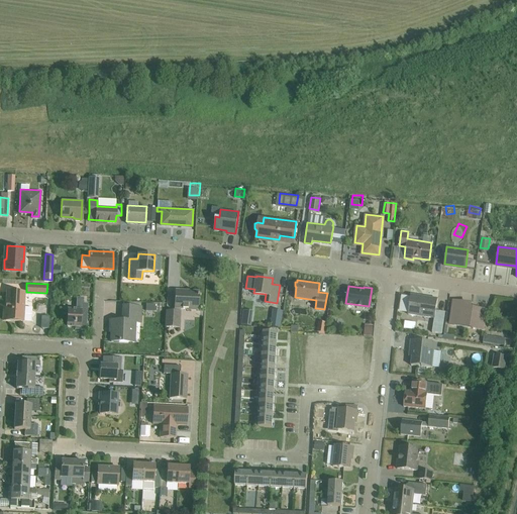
[(198,289),(175,288),(175,310),(166,309),(165,325),(179,326),(181,310),(179,310),(179,307),(198,308),(198,289)]
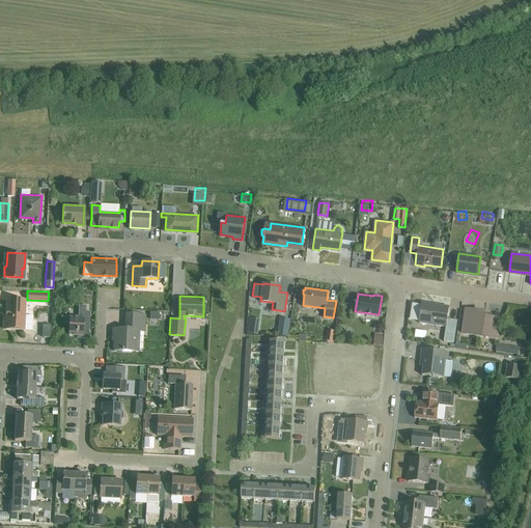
[(4,315),(3,327),(24,328),(32,328),(33,313),(24,313),(25,299),(7,298),(6,315),(4,315)]
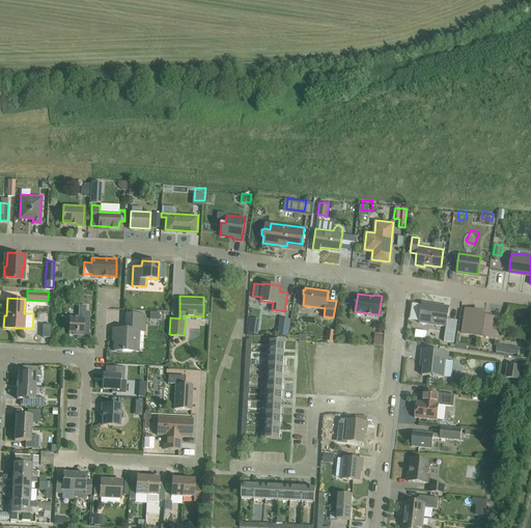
[(443,339),(453,341),(456,318),(447,317),(449,305),(421,301),(419,321),(446,325),(443,339)]
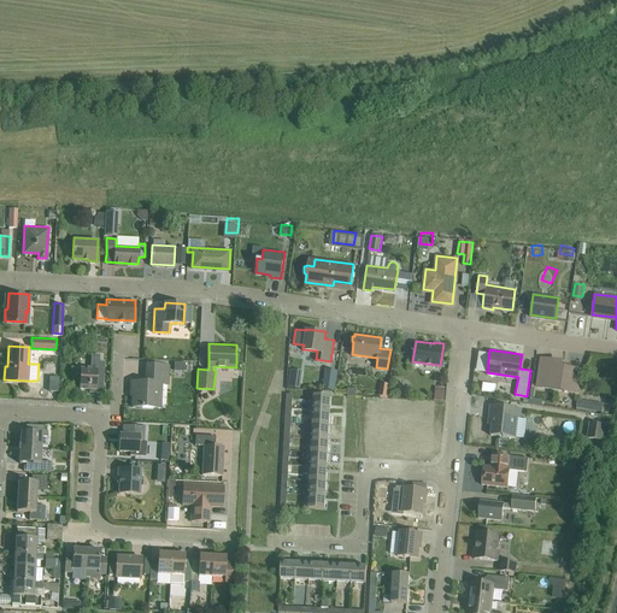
[(103,392),(104,360),(99,359),(99,353),(90,352),(90,359),(90,367),(81,367),(80,387),(95,388),(94,392),(103,392)]
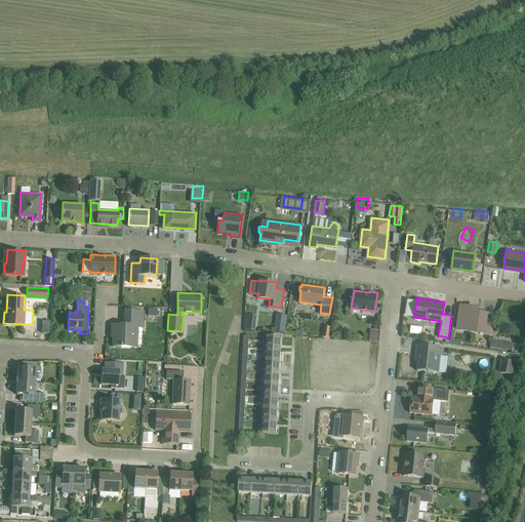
[(456,327),(490,332),(493,313),(477,311),(478,307),(460,304),(456,327)]
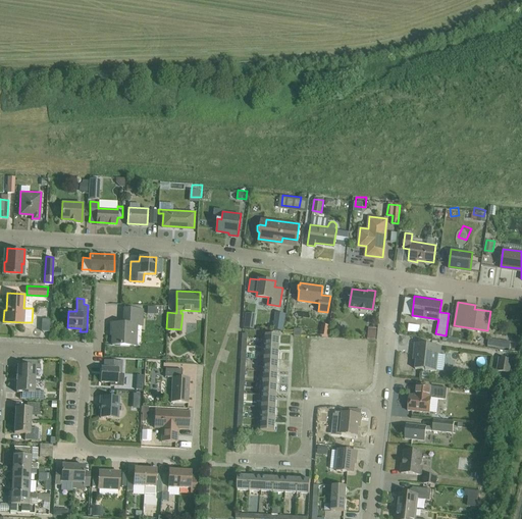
[(147,313),(156,313),(156,305),(148,305),(147,313)]
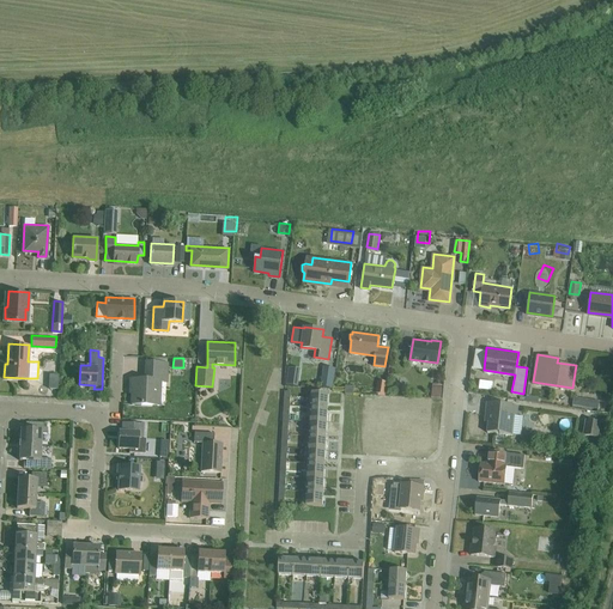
[(167,379),(168,361),(146,360),(145,378),(131,377),(129,385),(132,385),(132,402),(152,403),(152,393),(158,394),(159,379),(167,379)]
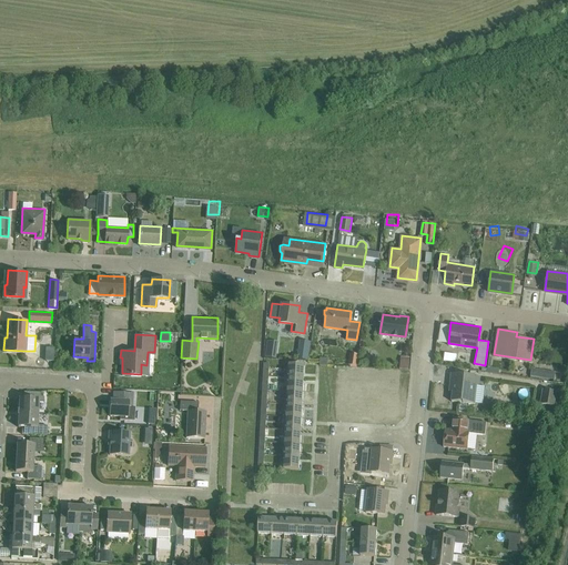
[(297,356),(307,359),(311,340),(302,339),(301,352),(297,352),(297,356)]
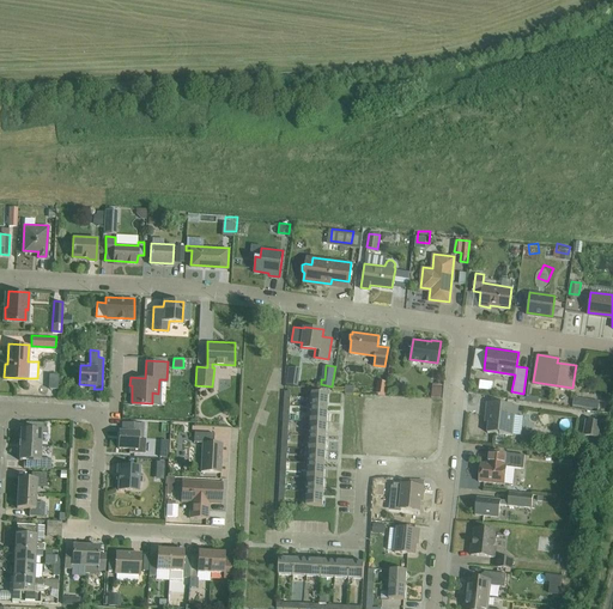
[(378,378),(376,390),(384,393),(387,381),(378,378)]
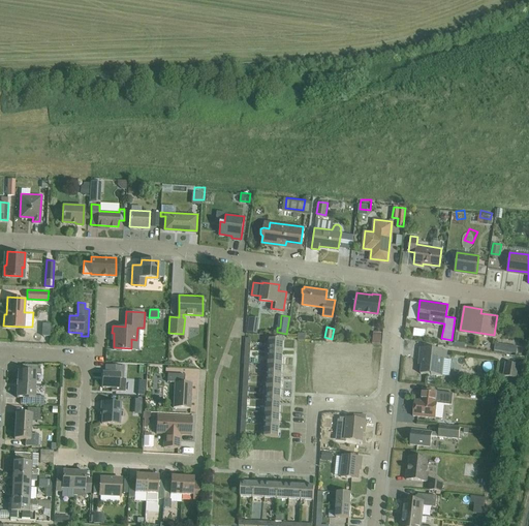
[(375,327),(375,339),(384,339),(384,327),(375,327)]
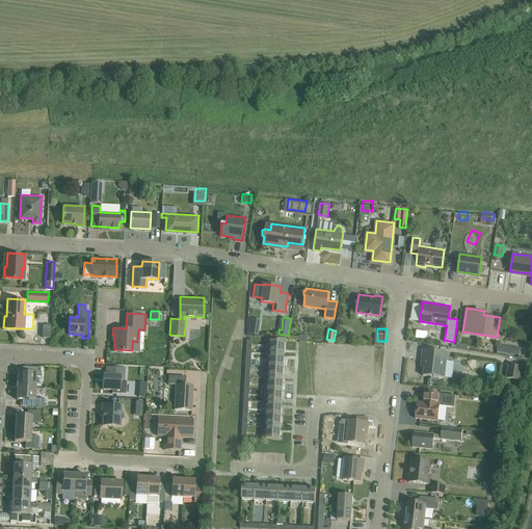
[(271,339),(270,351),(285,352),(286,340),(271,339)]
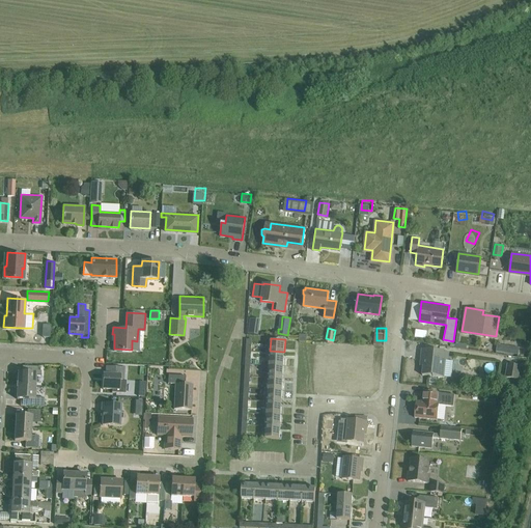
[(522,351),(522,342),(499,341),(499,350),(522,351)]
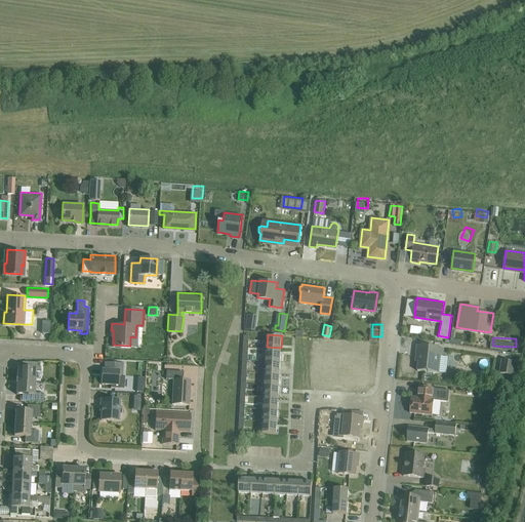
[(419,353),(417,369),(436,371),(438,354),(442,355),(443,347),(416,344),(415,353),(419,353)]
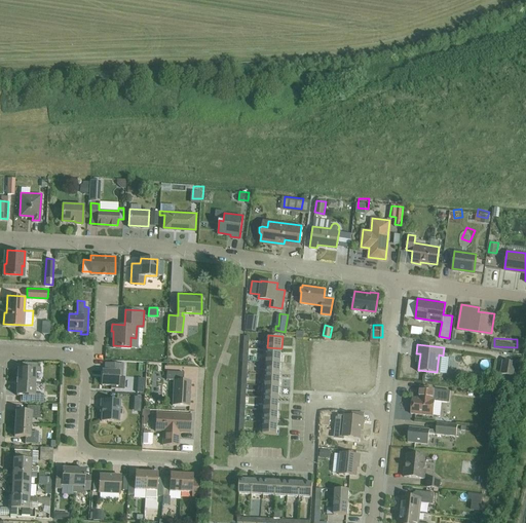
[(267,347),(266,360),(282,361),(282,348),(267,347)]
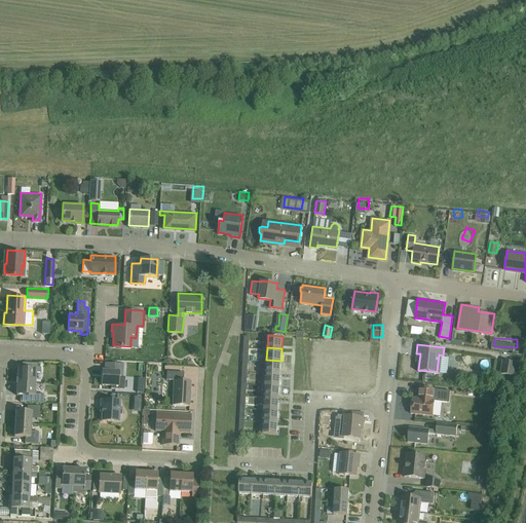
[(502,359),(500,372),(513,374),(516,361),(502,359)]
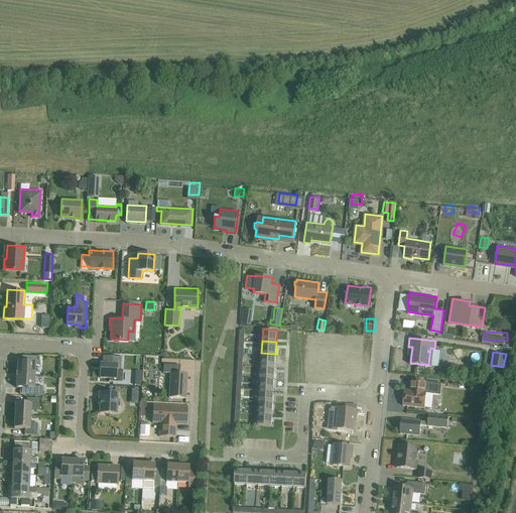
[(261,353),(261,364),(275,366),(276,354),(261,353)]
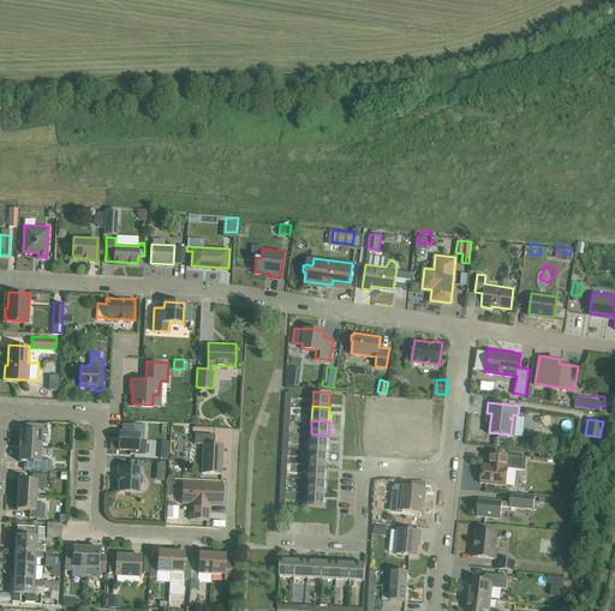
[(119,430),(119,448),(130,448),(130,451),(145,453),(145,438),(143,438),(143,436),(144,423),(123,421),(123,431),(119,430)]
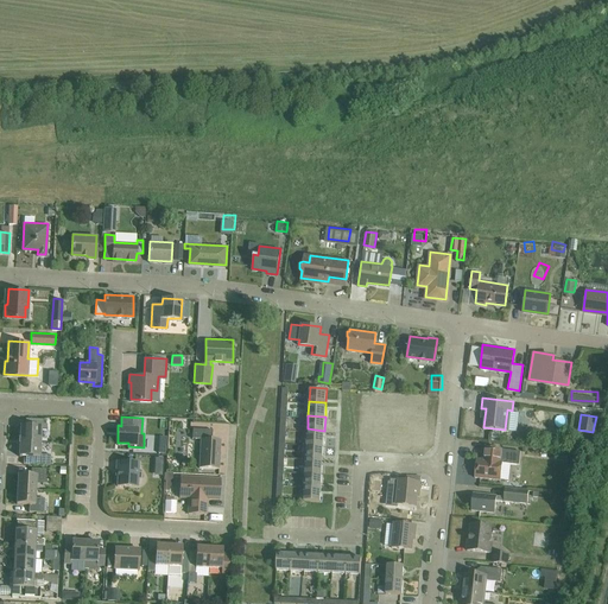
[(20,424),(20,439),(40,440),(42,428),(46,428),(46,418),(26,418),(25,424),(20,424)]
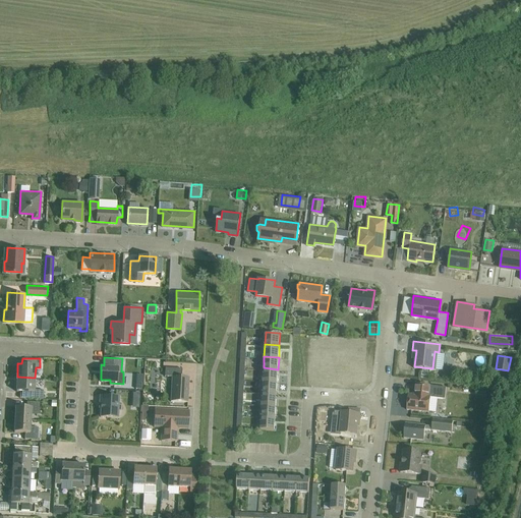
[(165,366),(164,375),(172,375),(170,400),(187,400),(188,376),(181,375),(181,366),(165,366)]
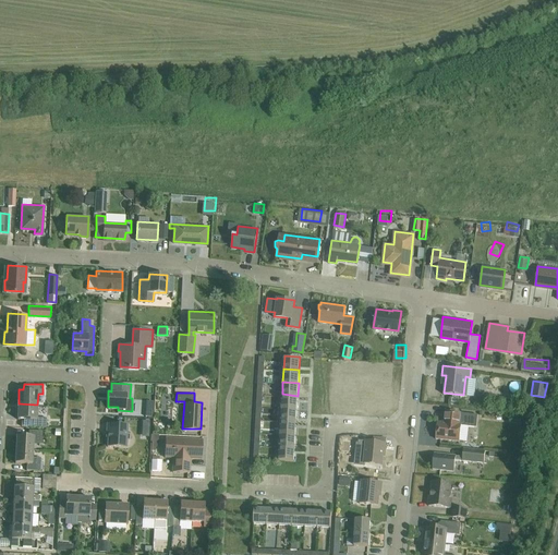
[(282,394),(281,407),(296,408),(298,396),(282,394)]
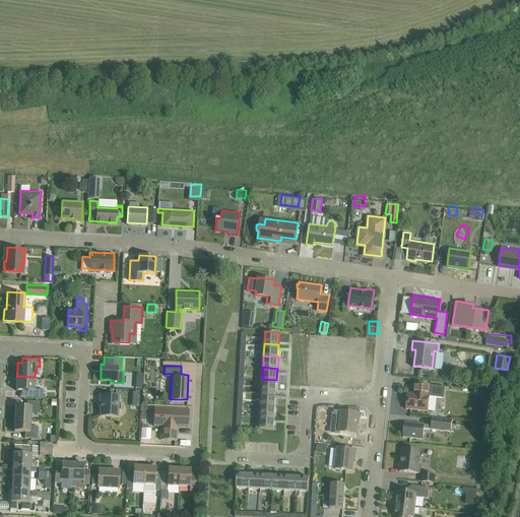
[(35,377),(17,376),(16,389),(20,390),(20,396),(43,397),(44,388),(35,387),(35,377)]
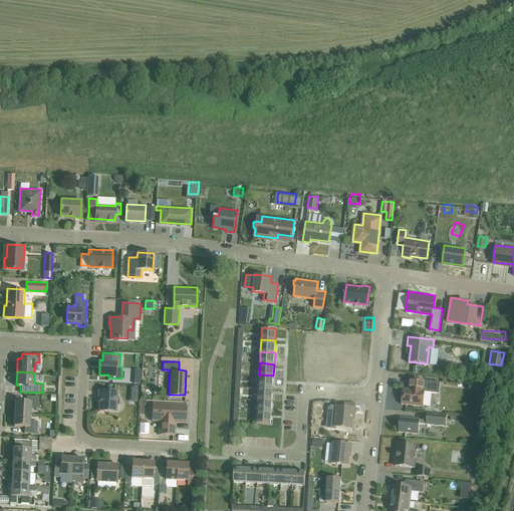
[(259,374),(259,387),(273,388),(273,375),(259,374)]
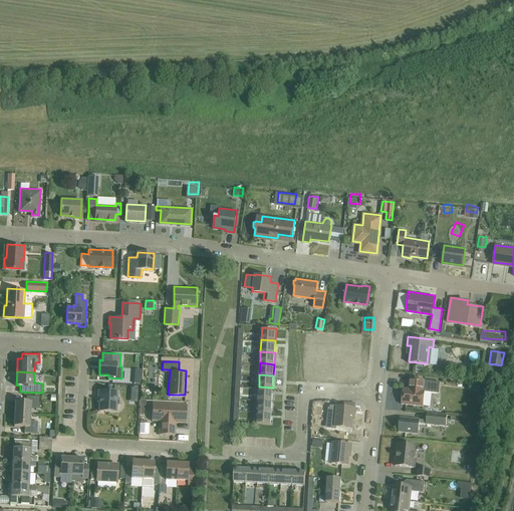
[(403,387),(401,403),(423,405),(425,390),(439,392),(440,380),(411,376),(409,388),(403,387)]
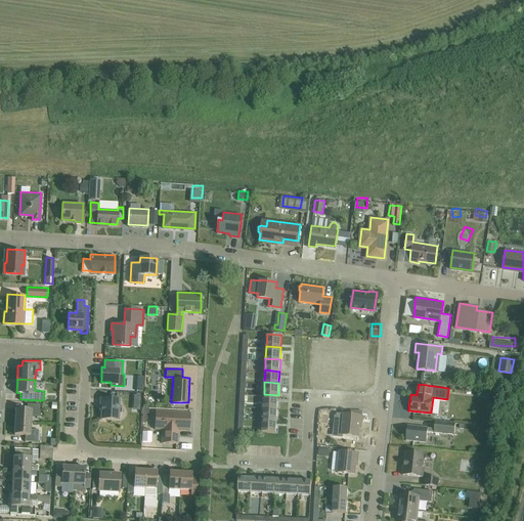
[(264,394),(263,405),(277,406),(278,395),(264,394)]
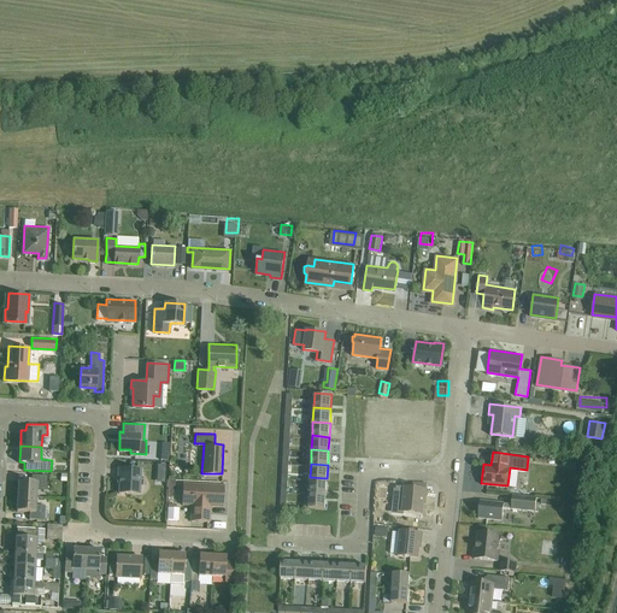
[(118,466),(117,475),(119,475),(118,491),(139,493),(141,467),(118,466)]
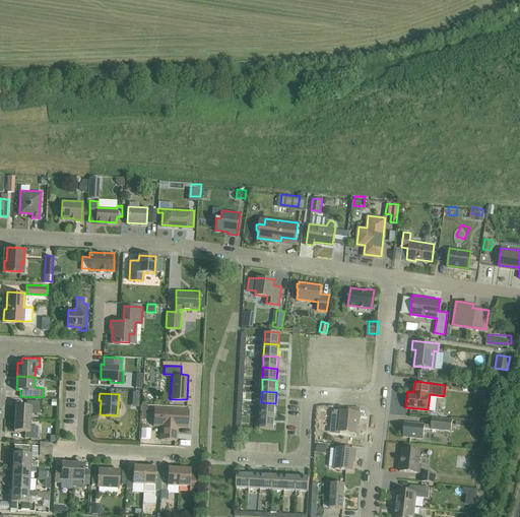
[(15,405),(15,417),(30,418),(30,411),(40,412),(41,400),(26,400),(26,405),(15,405)]
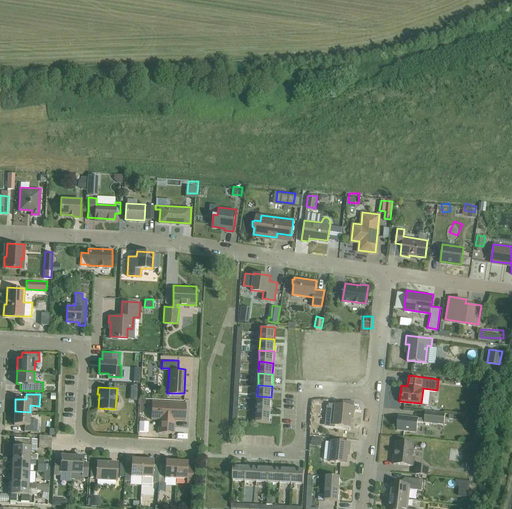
[(257,396),(256,408),(270,409),(271,397),(257,396)]
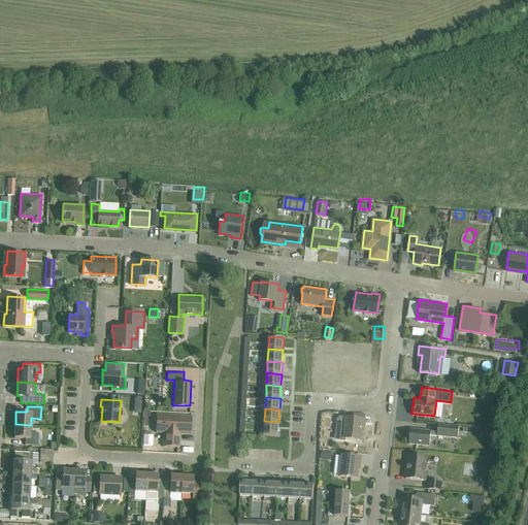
[(345,416),(344,426),(343,436),(361,438),(363,425),(364,425),(365,418),(365,413),(353,412),(353,417),(345,416)]
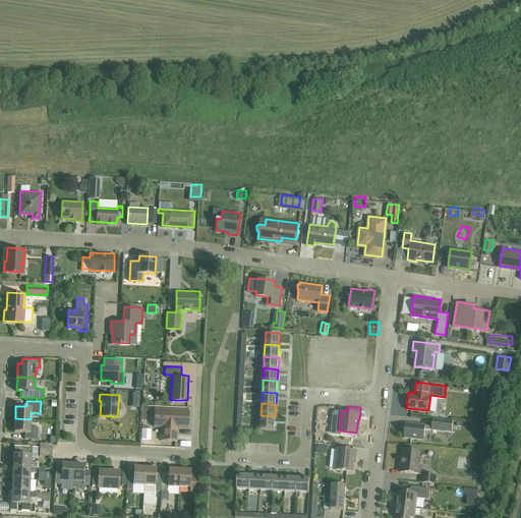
[(188,409),(155,407),(154,425),(162,425),(161,439),(176,440),(177,426),(187,426),(188,409)]
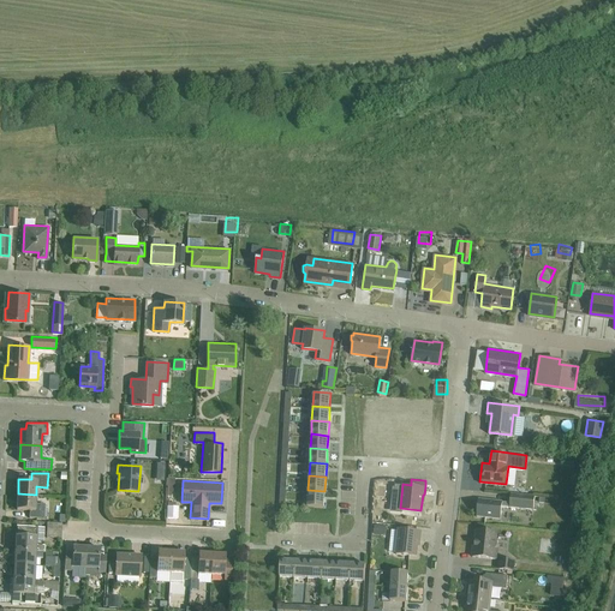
[(324,491),(308,490),(308,504),(324,507),(324,491)]
